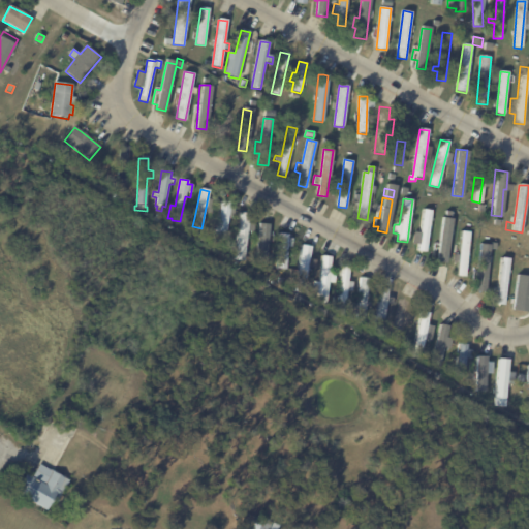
[(222,203),(232,204),(232,206),(237,206),(236,217),(230,217),(228,239),(218,238),(222,203)]
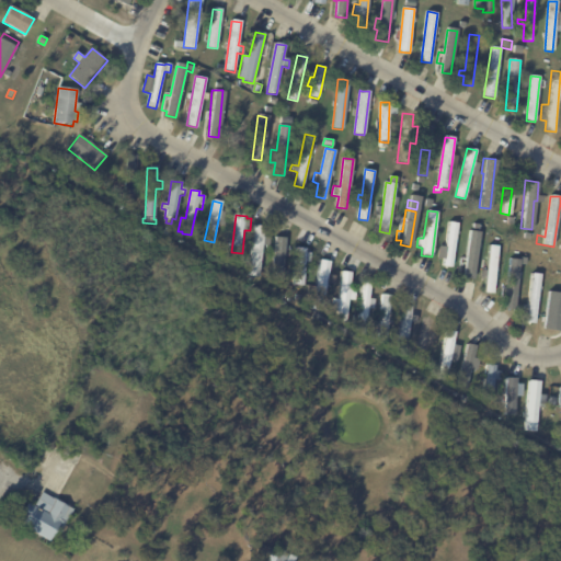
[(448,221),(458,222),(451,267),(443,266),(444,259),(437,258),(439,245),(445,247),(448,221)]
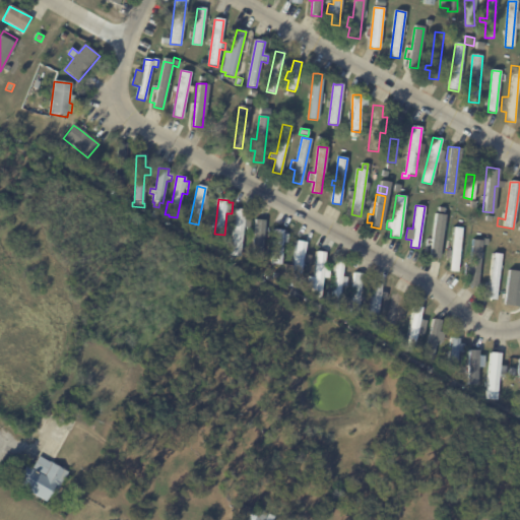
[(154,210),(160,214),(156,220),(150,216),(154,210)]
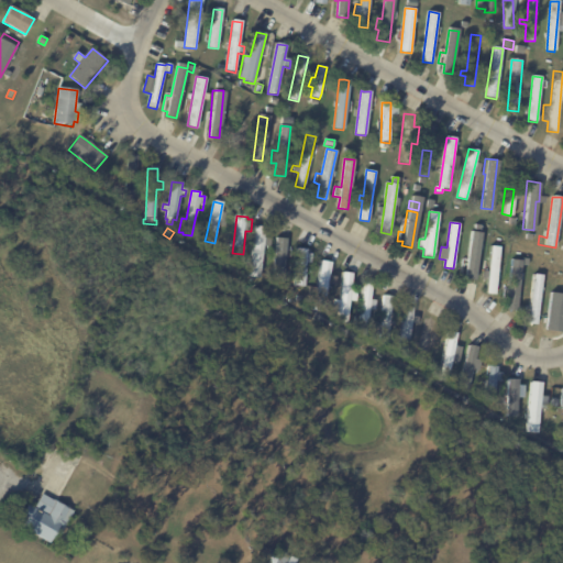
[(254,228),(264,229),(260,279),(250,279),(254,228)]
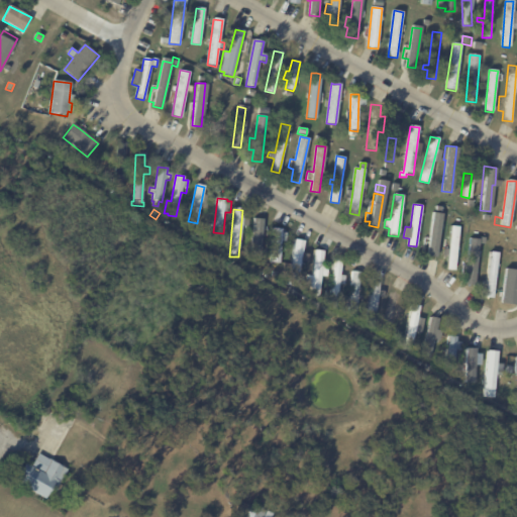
[(440,211),(434,257),(425,256),(432,210),(440,211)]
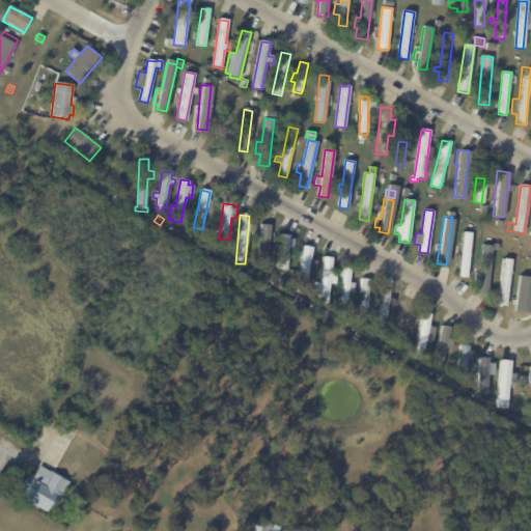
[(257,254),(267,254),(268,224),(258,224),(257,254)]
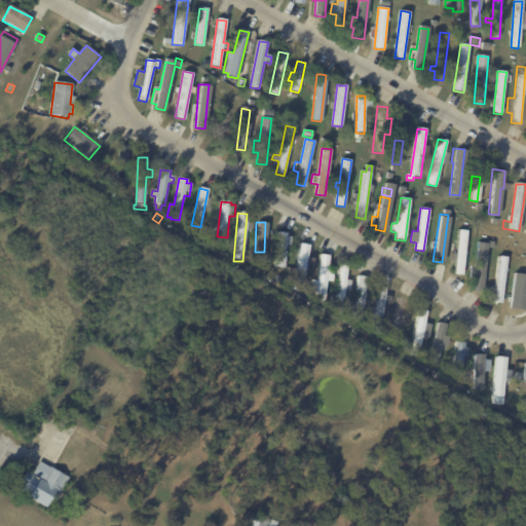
[(456,255),(458,231),(466,231),(465,241),(471,242),(471,248),(465,247),(462,276),(454,275),(455,262),(451,262),(451,254),(456,255)]
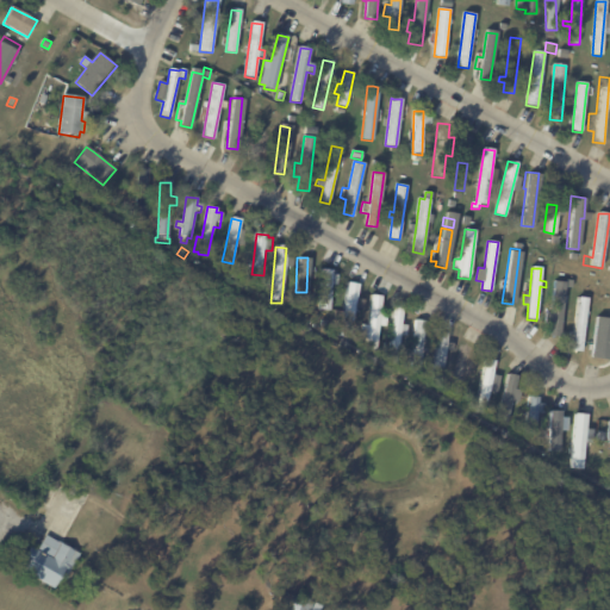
[(321,271),(332,271),(331,275),(337,277),(337,286),(331,286),(330,311),(319,310),(321,271)]
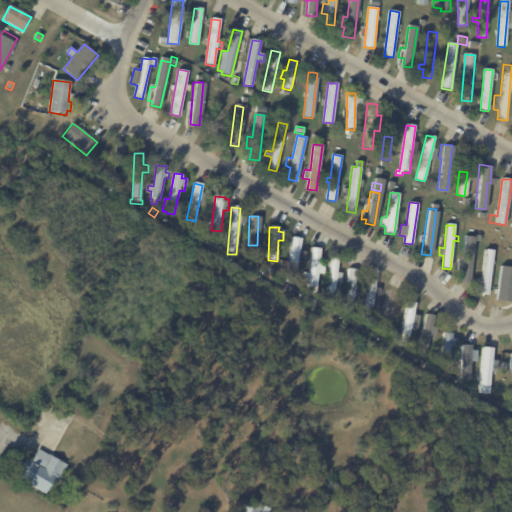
[(292,238),(301,239),(299,251),(306,252),(305,260),(298,259),(294,284),(285,283),(292,238)]
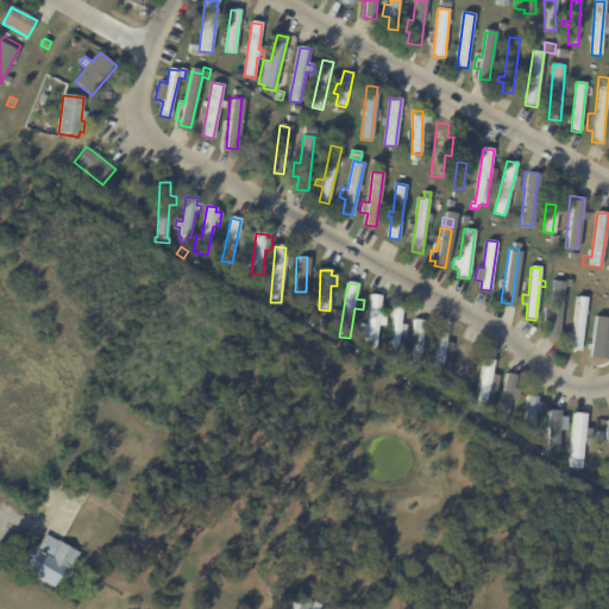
[(552,283),(564,283),(559,338),(548,337),(552,283)]
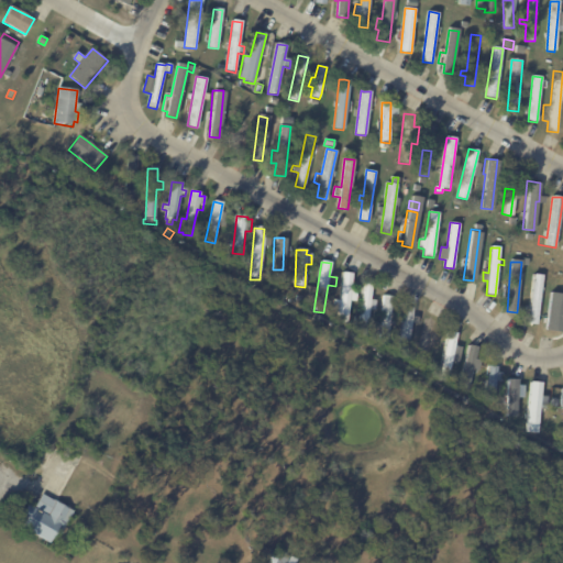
[(342,274),(352,275),(346,324),(337,323),(342,274)]
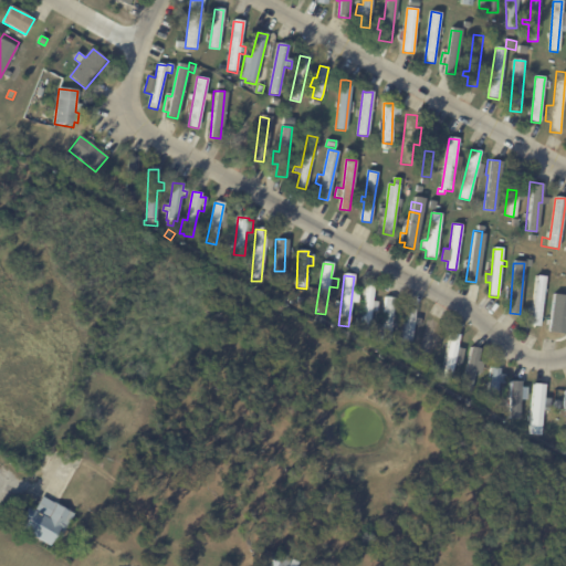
[(530,326),(536,275),(546,278),(540,327),(530,326)]
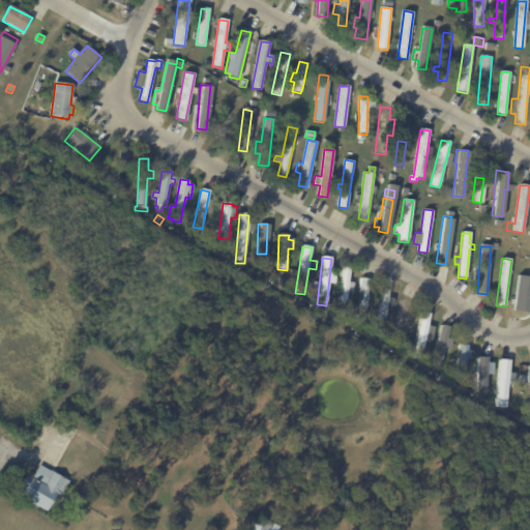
[(518,302),(523,264),(529,264),(529,291),(526,312),(517,311),(518,302)]
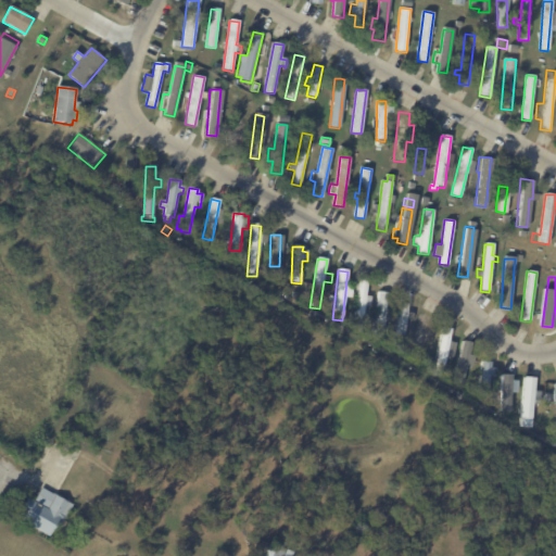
[(358,281),(367,282),(366,297),(370,298),(369,307),(365,306),(362,331),(353,330),(358,281)]
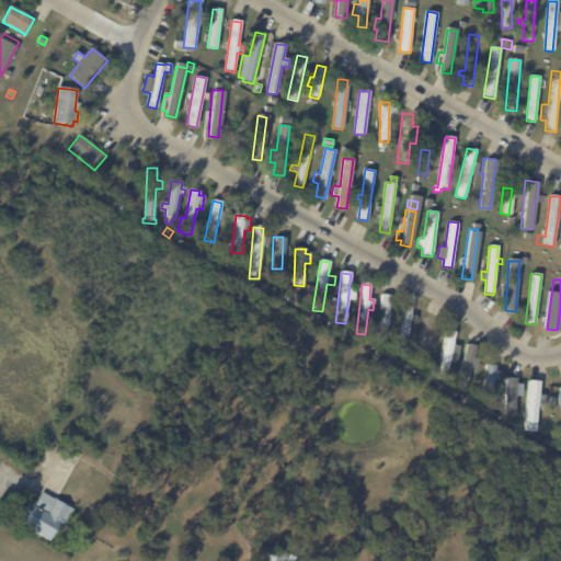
[(285,286),(294,287),(293,294),(302,295),(300,304),(295,302),(295,299),(283,298),(285,286)]
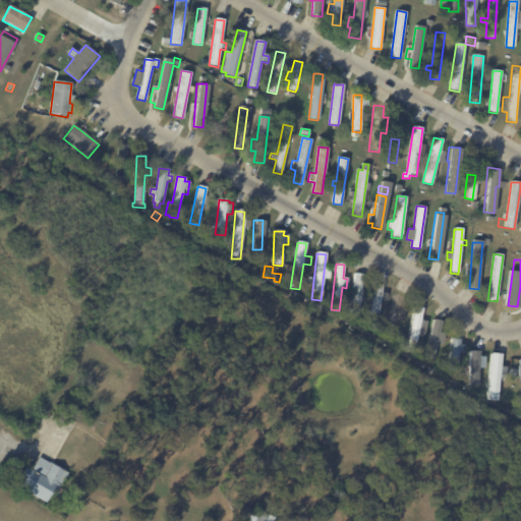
[(352,295),(354,274),(362,275),(361,291),(365,291),(364,302),(360,302),(358,321),(350,321),(352,304),(346,303),(347,295),(352,295)]
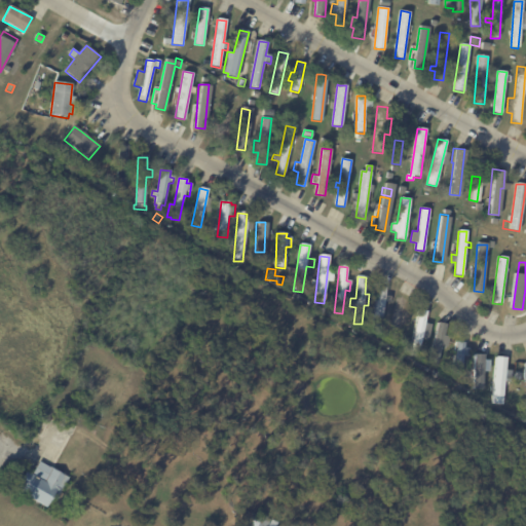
[(385,298),(381,330),(372,329),(377,288),(386,289),(385,298)]
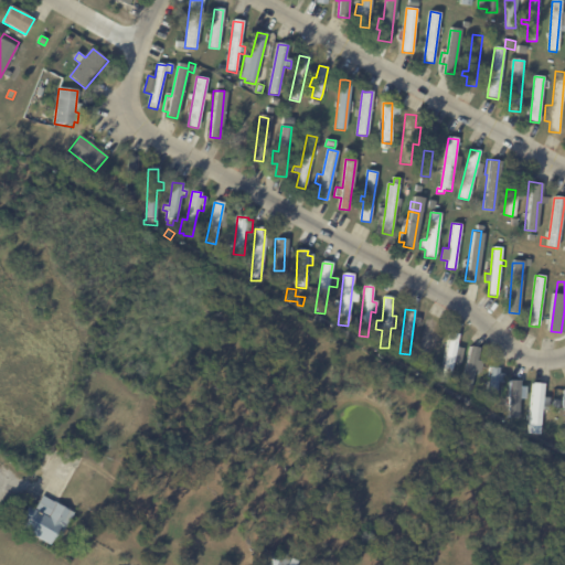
[(317,315),(327,318),(324,326),(315,323),(317,315)]
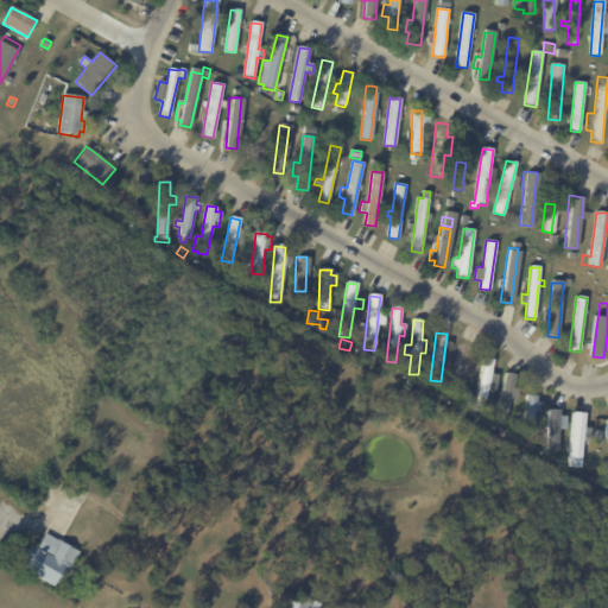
[(460,344),(470,347),(468,361),(474,362),(470,375),(464,374),(458,398),(448,396),(460,344)]
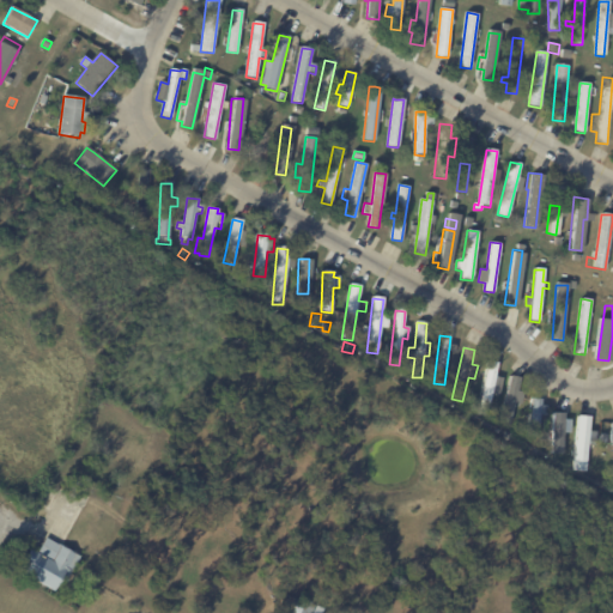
[(487,362),(497,364),(495,378),(501,380),(498,389),(492,388),(486,419),(477,417),(478,408),(472,407),(473,401),(479,402),(487,362)]
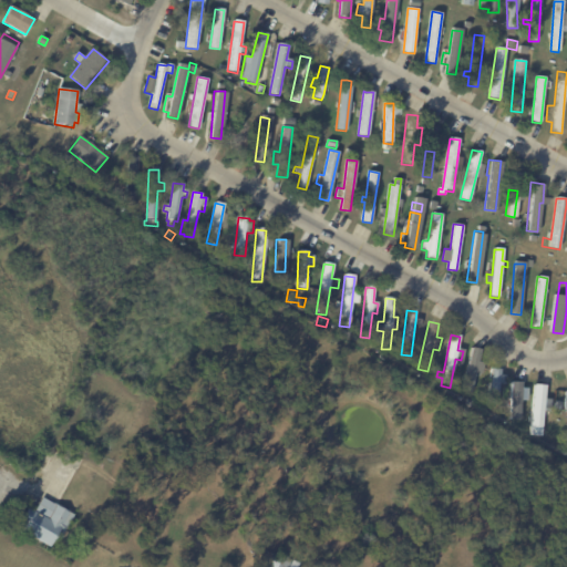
[(470,389),(474,372),(478,373),(482,363),(476,361),(480,349),(471,347),(461,387),(470,389)]
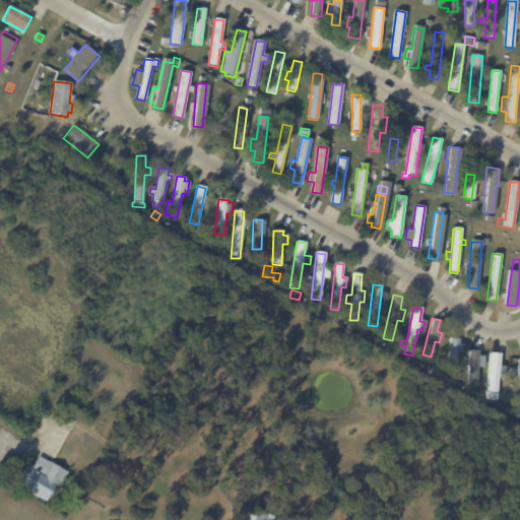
[(450,339),(458,340),(458,344),(463,345),(463,353),(457,352),(455,372),(447,371),(450,339)]
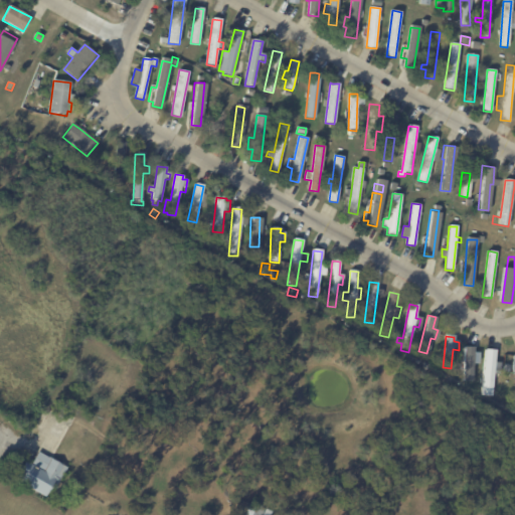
[(472,362),(478,363),(478,348),(463,348),(462,379),(472,380),(472,362)]
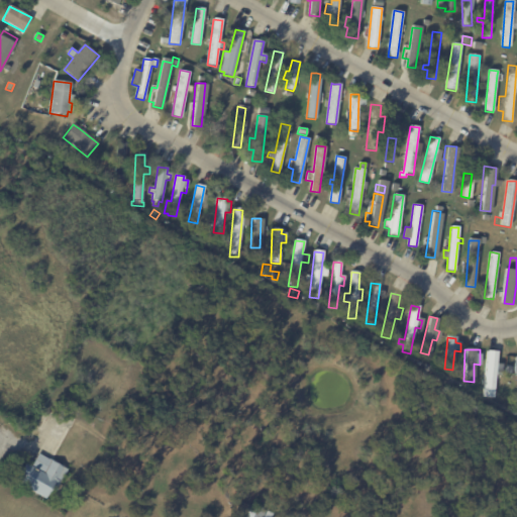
[(493,397),(494,371),(500,372),(501,363),(495,363),(496,350),(485,349),(483,396),(493,397)]
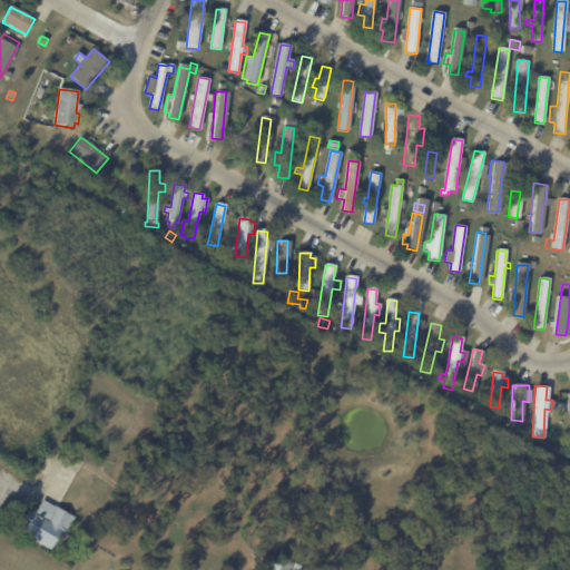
[(79,471),(96,482),(88,495),(90,498),(79,514),(79,513),(61,541),(58,540),(52,550),(23,533),(27,528),(22,524),(30,511),(36,514),(43,500),(53,505),(76,470),(79,471)]
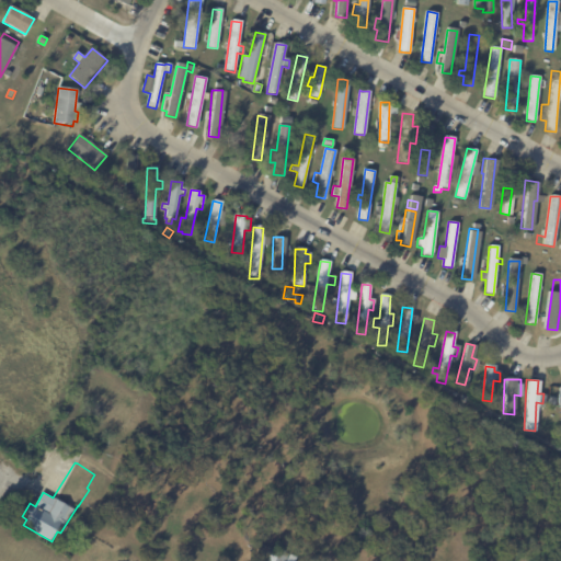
[(107,484),(112,488),(106,496),(102,494),(107,484)]
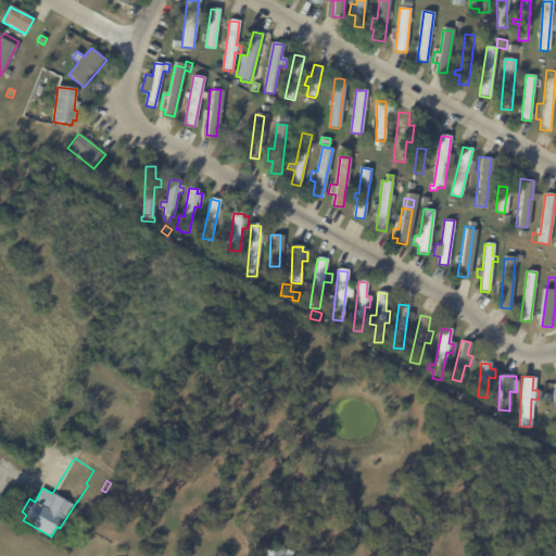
[(160,518),(154,536),(146,534),(151,515),(160,518)]
